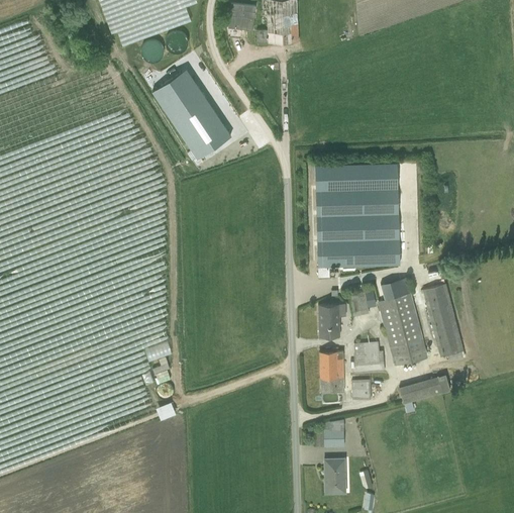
[(251,3),(252,33),(259,33),(260,46),(301,44),(299,9),(302,9),(301,3),(299,3),(299,1),(298,0),(269,0),(269,2),(251,3)]
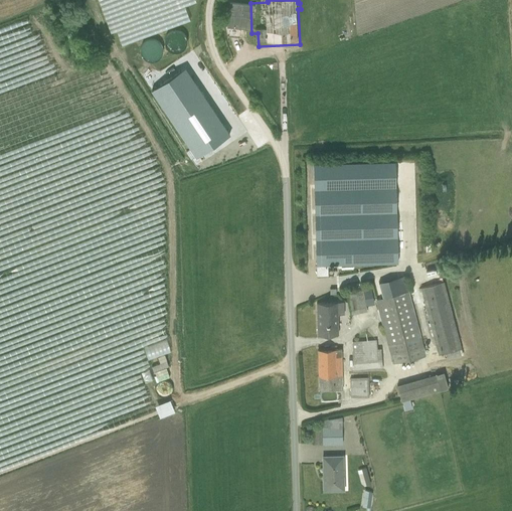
[(265,90),(266,75),(257,75),(257,90),(265,90)]
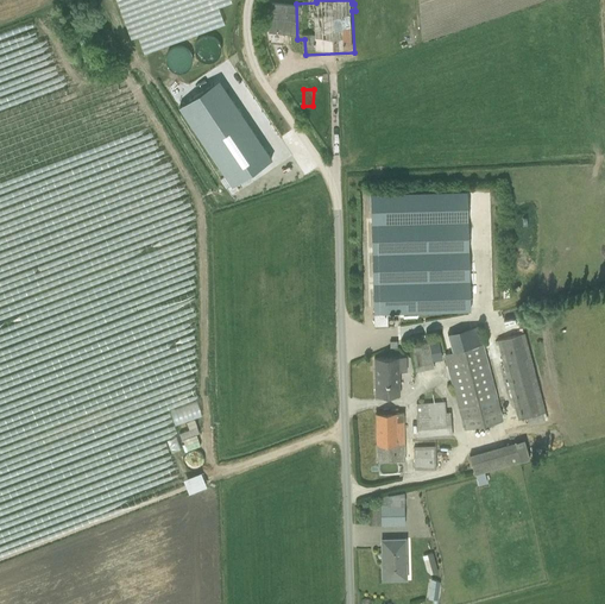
[(471,194),(371,196),(373,328),(389,328),(389,319),(474,316),(471,194)]
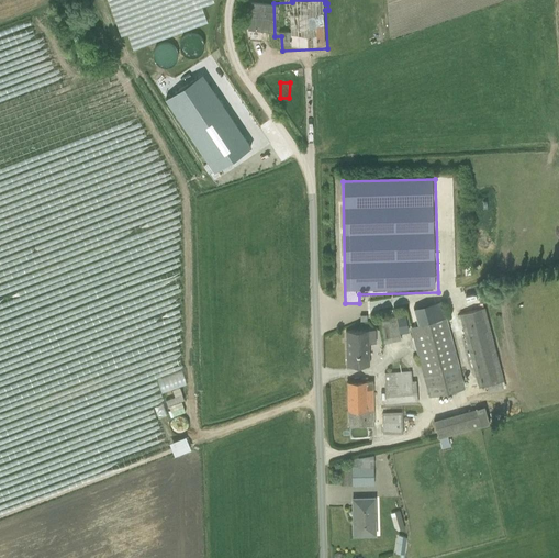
[(462,320),(479,381),(503,375),(488,313),(462,320)]
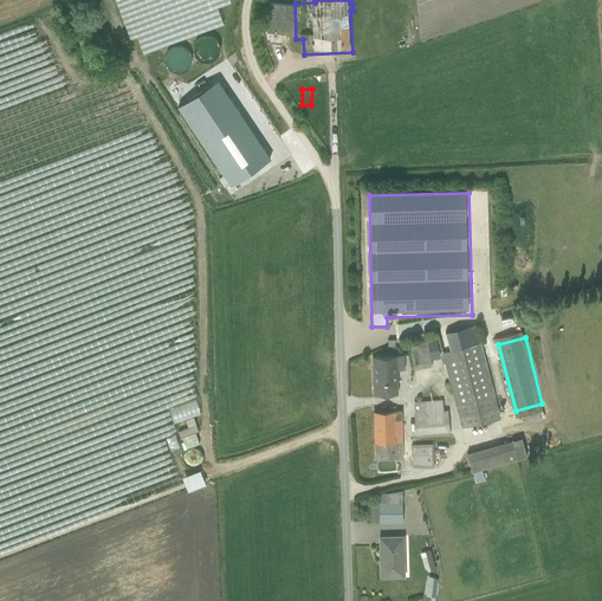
[(415,347),(421,367),(445,361),(440,340),(415,347)]
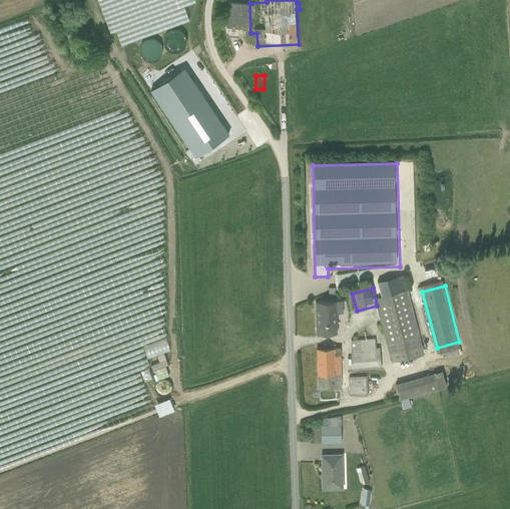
[(382,305),(395,359),(422,353),(409,299),(382,305)]
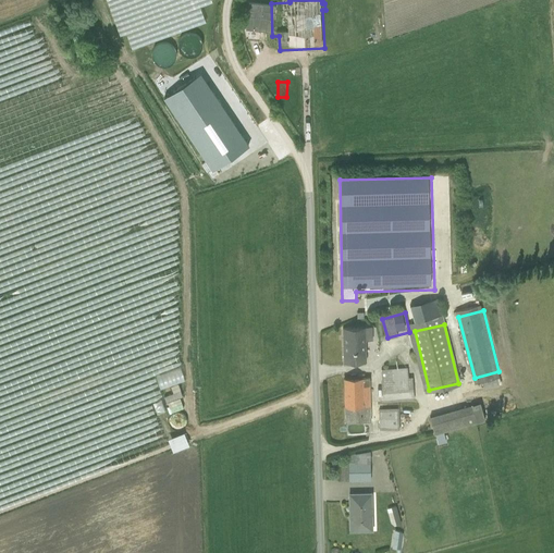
[(346,334),(348,366),(368,365),(367,346),(372,346),(372,333),(346,334)]
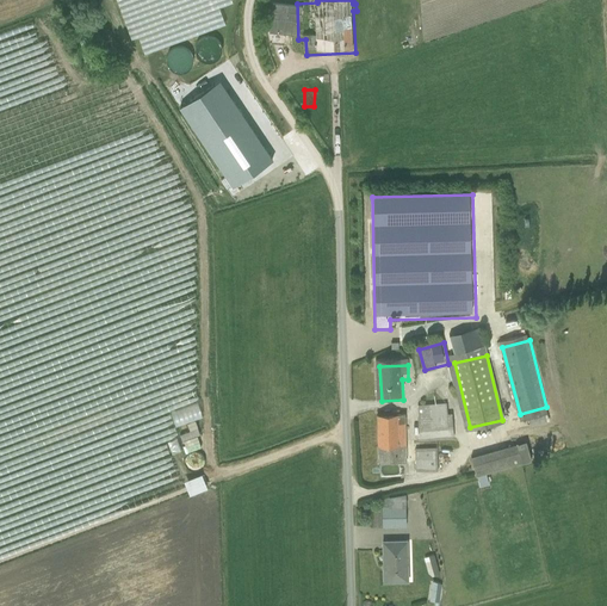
[(425,401),(422,430),(451,432),(453,403),(425,401)]
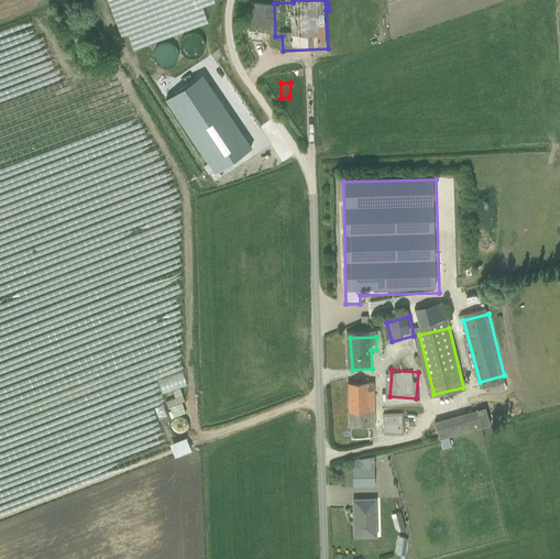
[(348,383),(347,426),(373,426),(374,383),(348,383)]
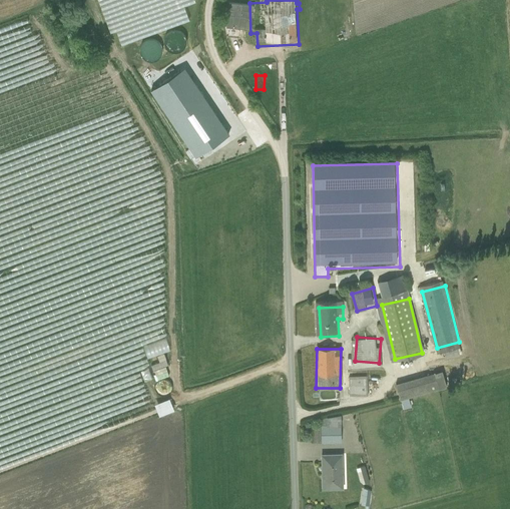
[(160,354),(153,357),(156,363),(148,366),(150,372),(165,366),(160,354)]
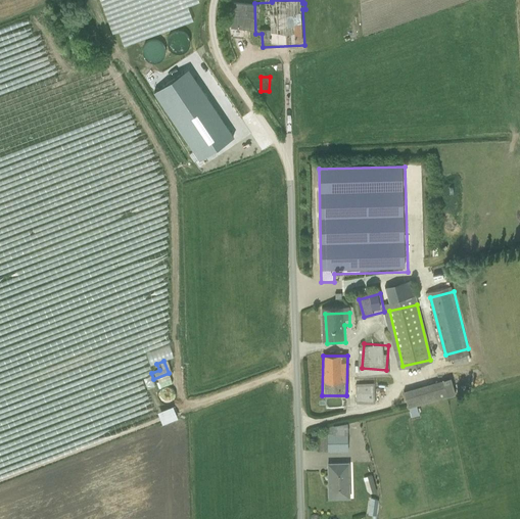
[(407,390),(413,416),(453,406),(446,381),(407,390)]
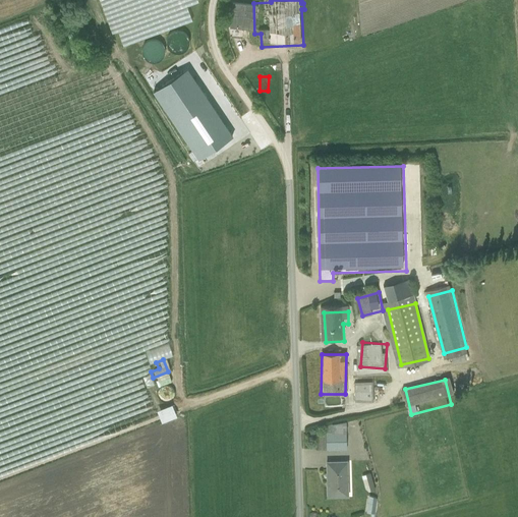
[(369,384),(351,384),(352,403),(370,402),(369,384)]
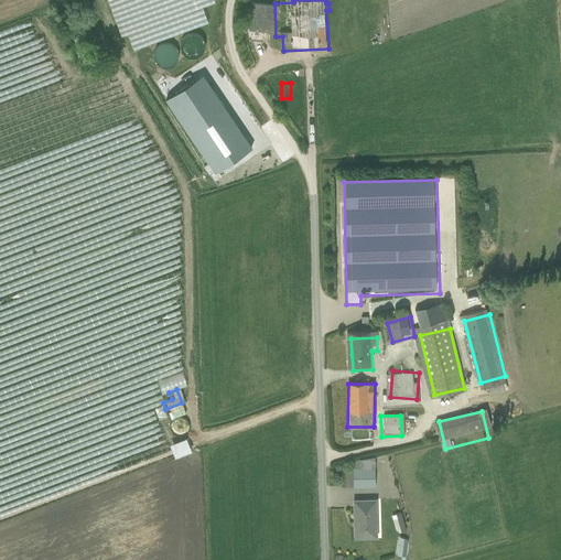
[(182,435),(182,423),(170,423),(170,435),(182,435)]
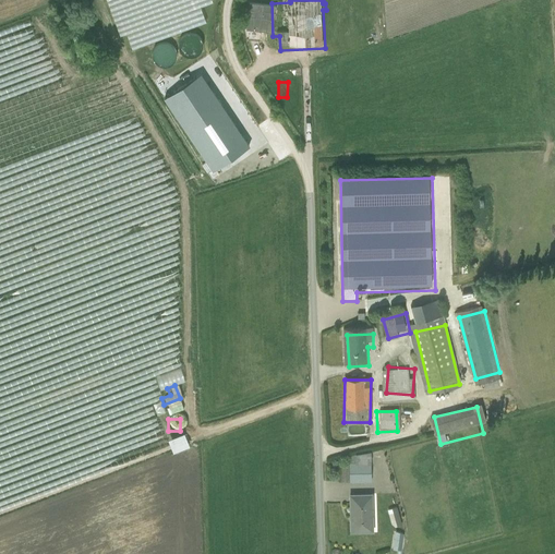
[(351,454),(351,478),(375,478),(375,455),(351,454)]
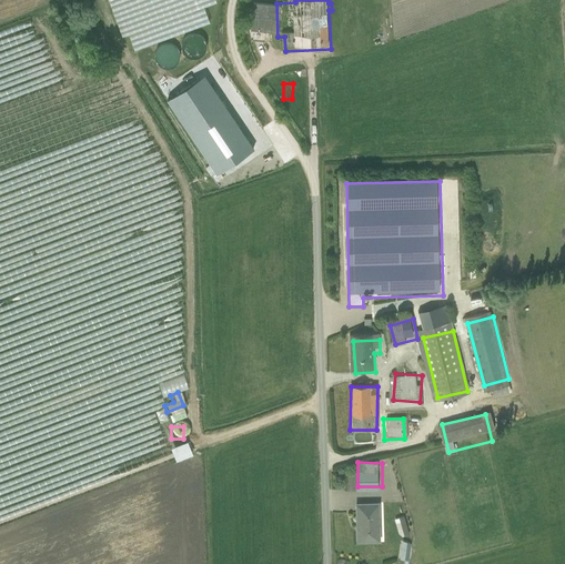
[(359,506),(359,544),(383,543),(383,506),(359,506)]
